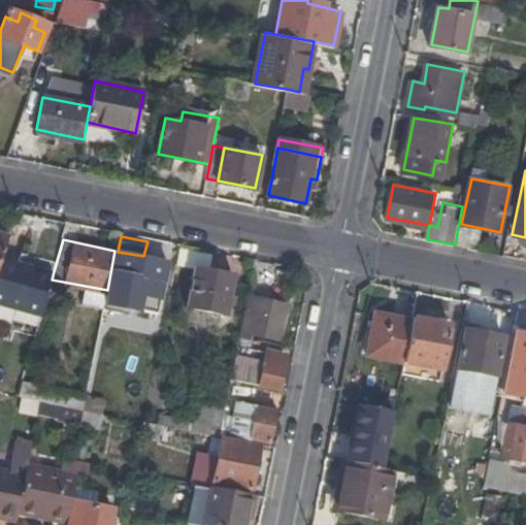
[(168,261),(143,256),(118,252),(106,307),(132,313),(133,306),(157,312),(168,261)]
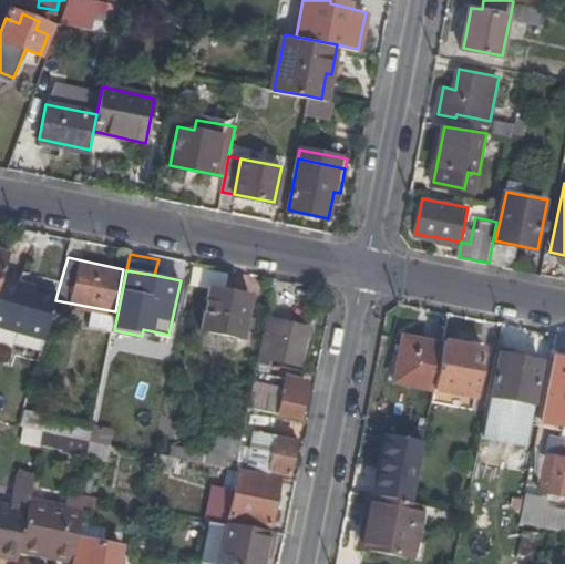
[(0,275),(0,326),(44,338),(55,300),(58,291),(0,276),(0,275)]
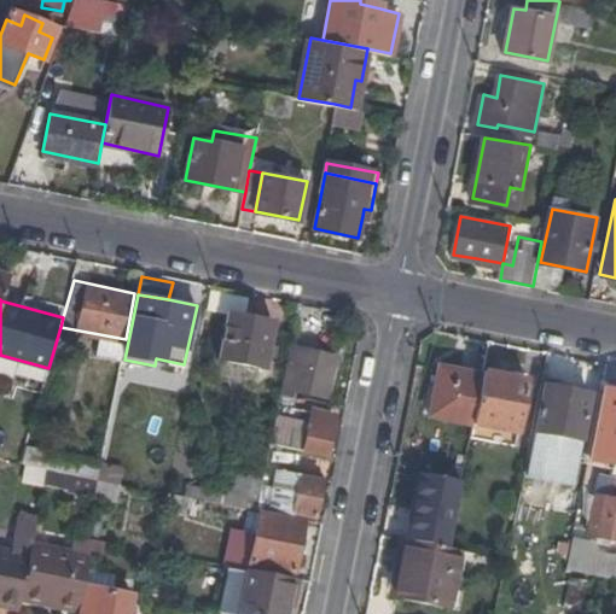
[(272,321),(228,311),(219,357),(262,366),(272,321)]
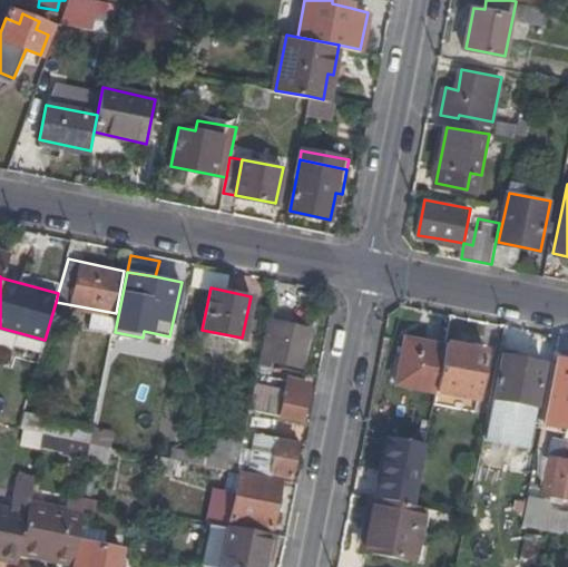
[(302,369),(311,329),(268,319),(257,364),(270,369),(272,362),(302,369)]
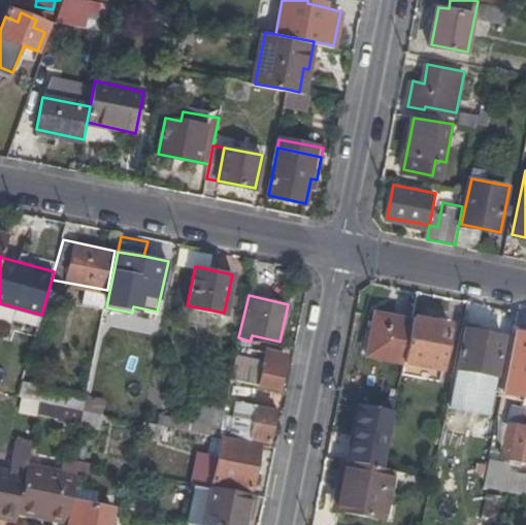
[(406,355),(415,314),(380,307),(371,350),(406,357),(406,355)]
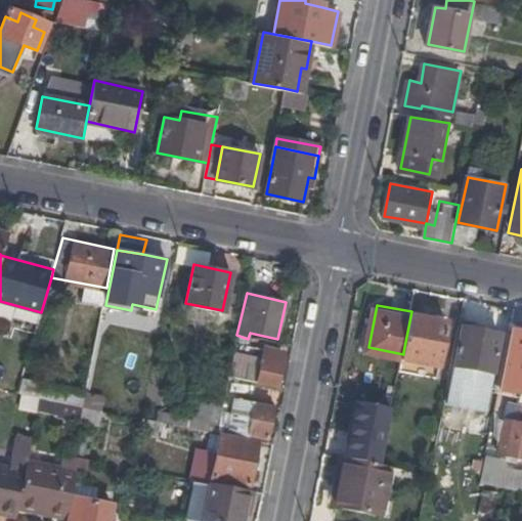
[(449,314),(412,307),(411,311),(403,352),(441,359),(449,314)]
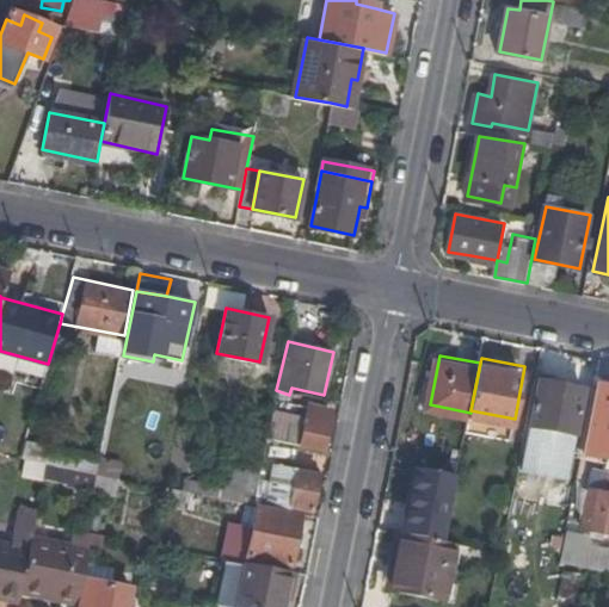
[(585,388),(541,379),(531,425),(577,433),(585,388)]
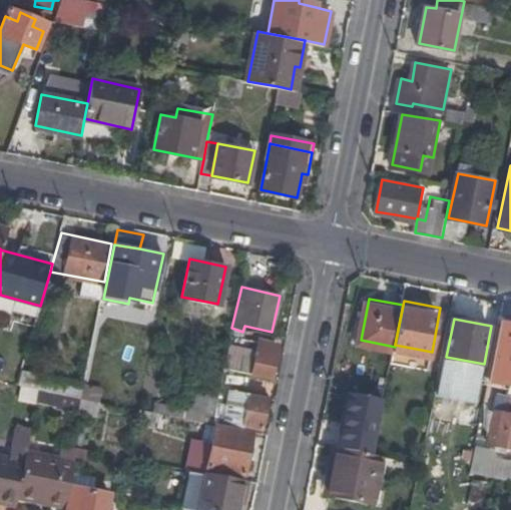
[(228,347),(224,368),(253,374),(272,377),(277,355),(275,355),(277,345),(260,341),(258,352),(228,347)]
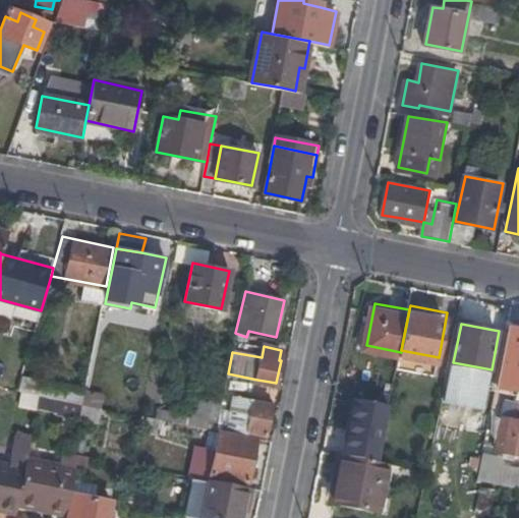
[(61,385),(59,397),(81,401),(83,390),(61,385)]
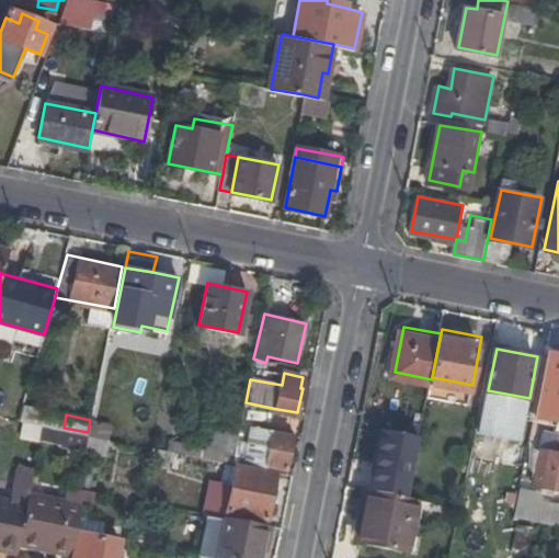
[(379,425),(367,487),(409,496),(421,433),(379,425)]
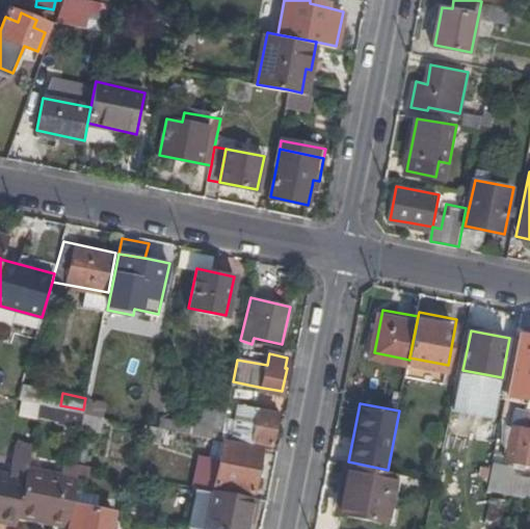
[(277,412),(258,407),(252,441),(271,445),(277,412)]
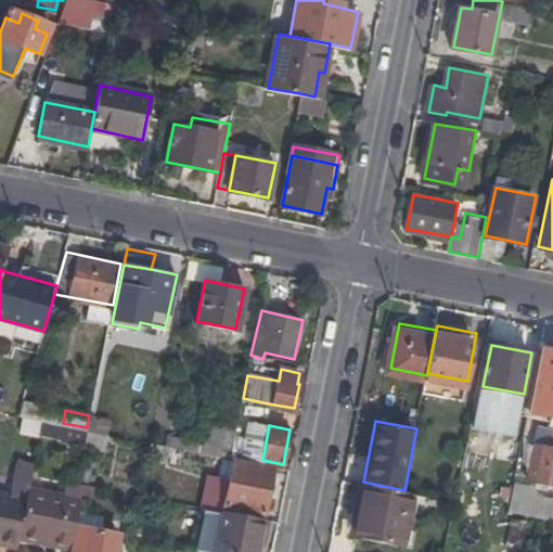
[(552,447),(537,444),(529,480),(552,485),(552,447)]
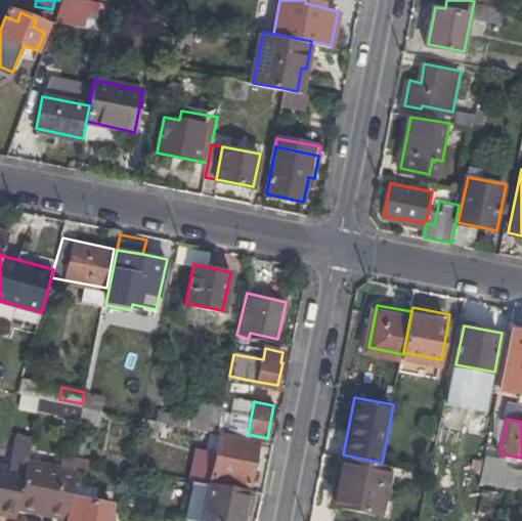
[(249,483),(257,440),(220,433),(212,476),(249,483)]
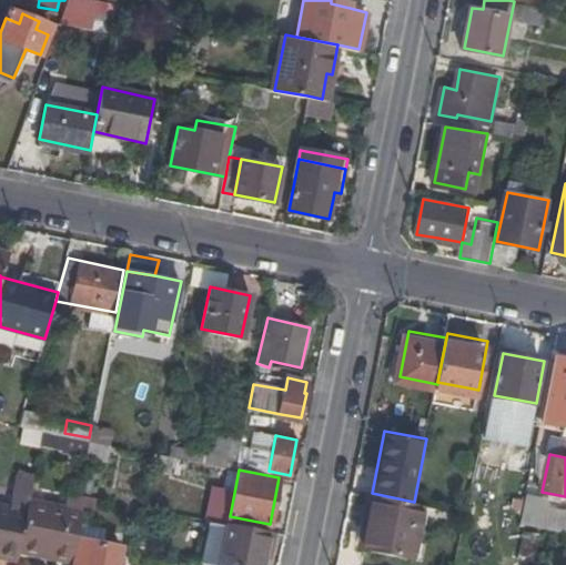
[(30,497),(28,508),(19,551),(44,556),(46,553),(74,560),(77,548),(79,538),(88,494),(79,493),(68,491),(66,505),(30,497)]
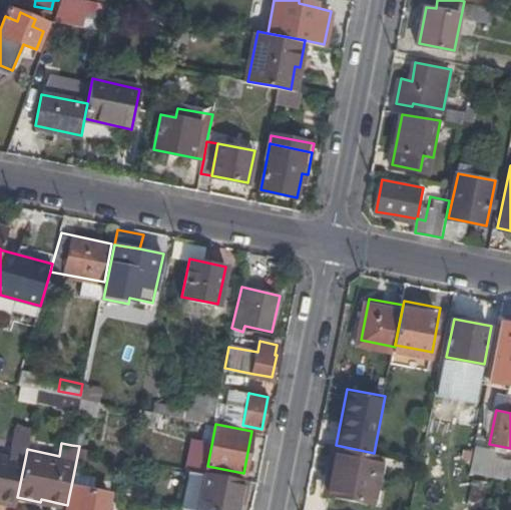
[(330,471),(334,471),(330,495),(379,504),(388,459),(334,448),(330,471)]
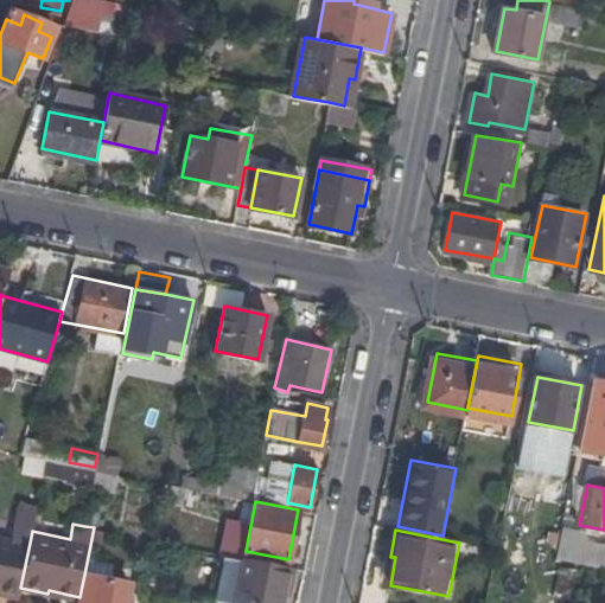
[(0,592),(19,596),(20,588),(30,543),(0,536),(0,592)]
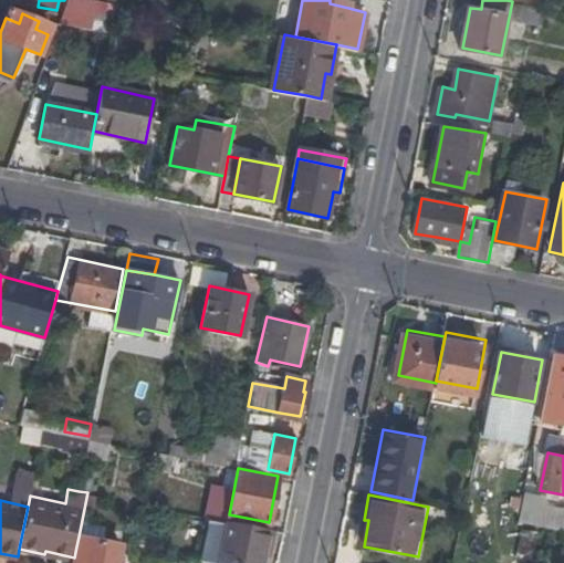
[(549,513),(523,509),(521,521),(545,525),(549,513)]
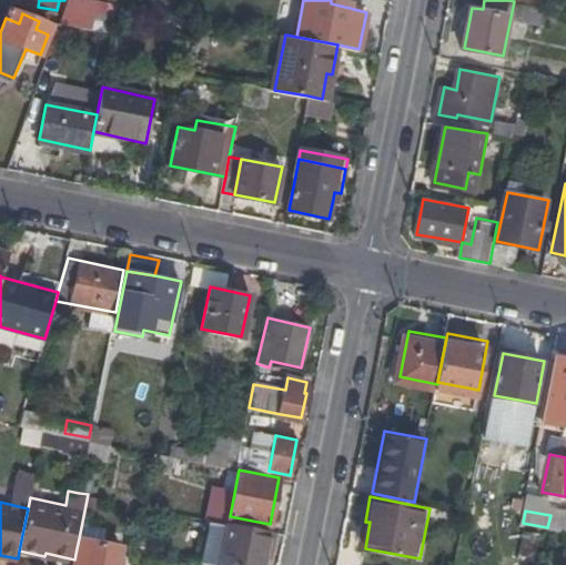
[(261,564),(268,532),(228,525),(220,564),(261,564)]
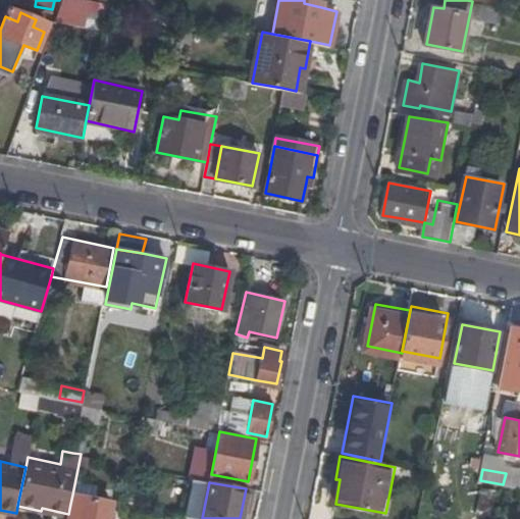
[(72,495),(70,504),(112,512),(114,503),(72,495)]
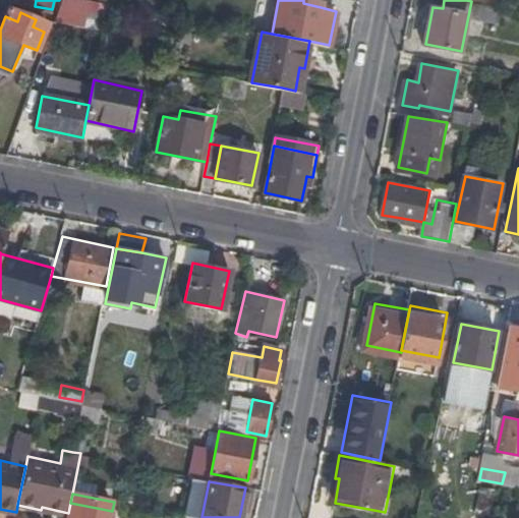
[(70,503),(68,513),(67,517),(71,517),(70,517),(110,517),(112,511),(70,503)]
